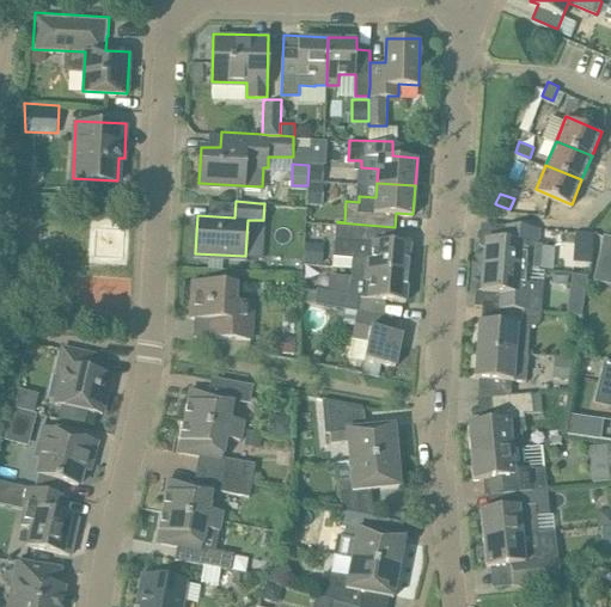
[(361,255),(360,267),(408,270),(410,241),(373,239),(373,240),(368,240),(370,226),(395,227),(337,222),(336,238),(358,239),(356,255),(361,255)]
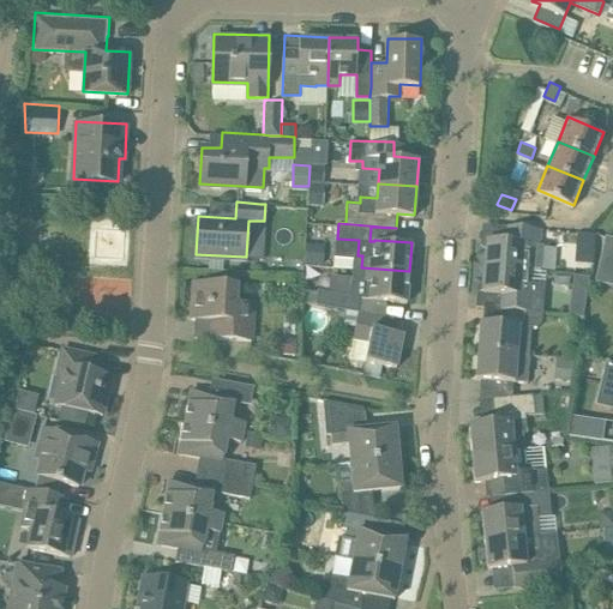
[(486,264),(528,267),(542,269),(545,242),(540,241),(541,227),(508,224),(506,240),(487,239),(486,264)]
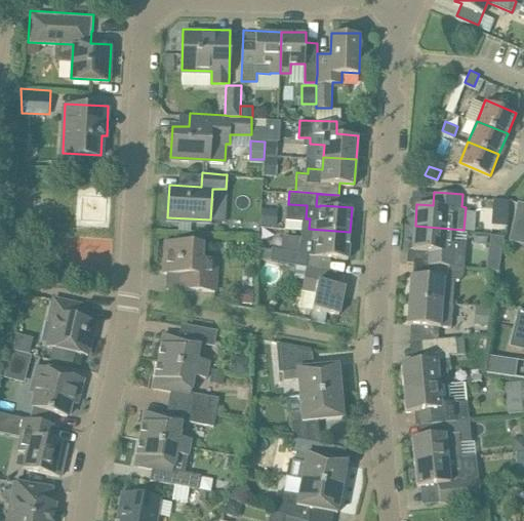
[(510,236),(523,238),(523,202),(518,201),(513,225),(510,236)]
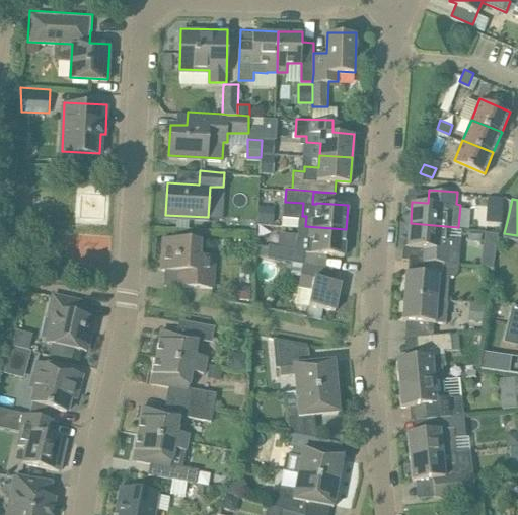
[(259,220),(270,221),(272,205),(260,204),(259,220)]
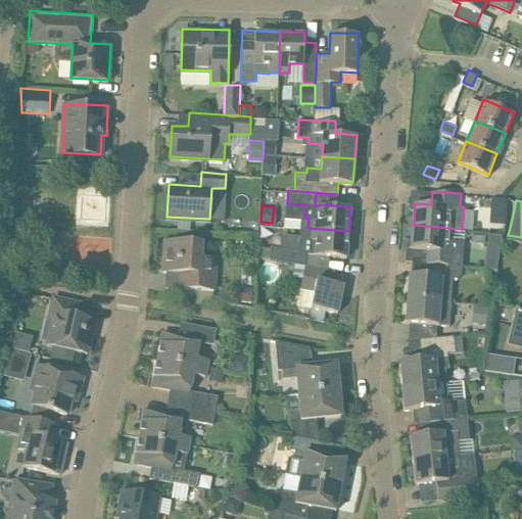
[(433,263),(448,264),(463,265),(465,240),(448,239),(449,228),(414,225),(412,247),(428,248),(427,262),(433,263)]
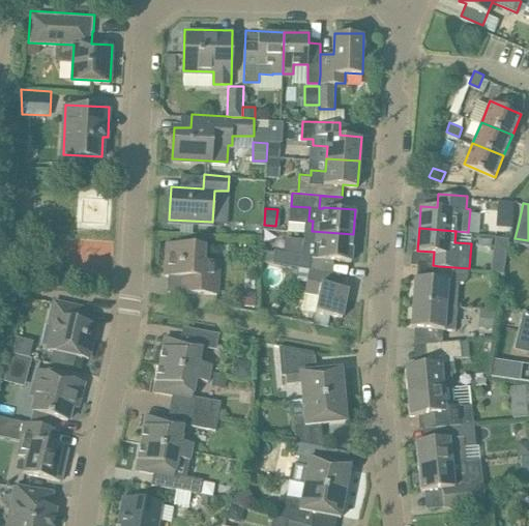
[(353,234),(312,231),(311,241),(321,242),(320,257),(331,258),(352,259),(353,234)]
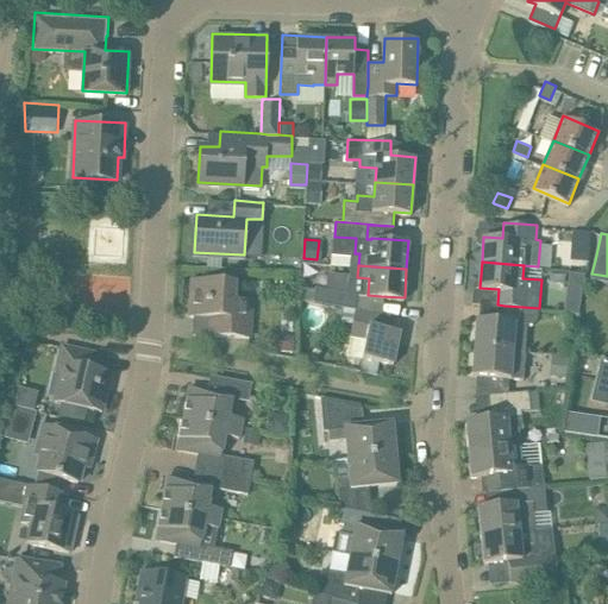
[(570,269),(568,283),(583,285),(585,271),(570,269)]
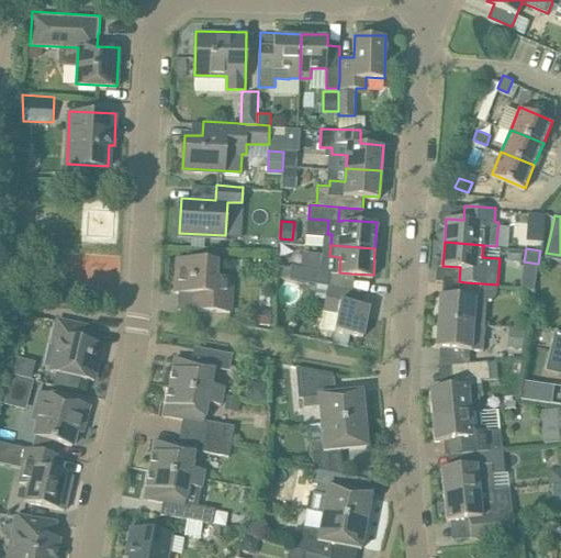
[(290,277),(316,281),(328,285),(332,270),(321,268),(322,253),(304,252),(303,265),(292,263),(292,265),(278,264),(278,270),(278,275),(290,277)]
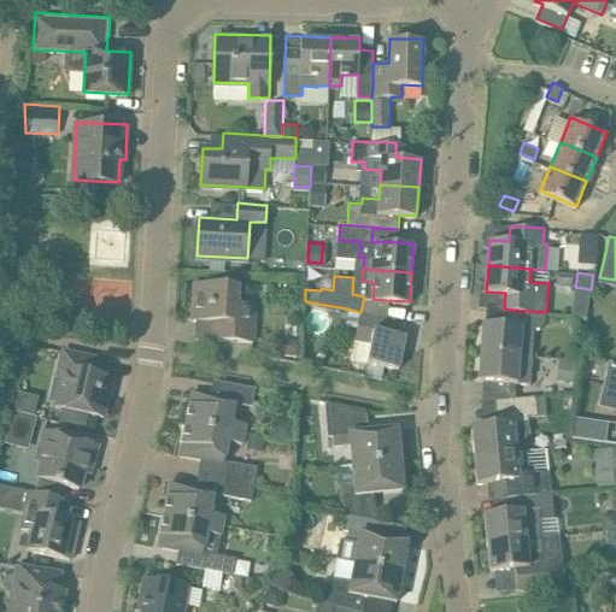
[(238,284),(194,282),(193,318),(218,319),(217,337),(253,340),(254,304),(238,304),(238,284)]
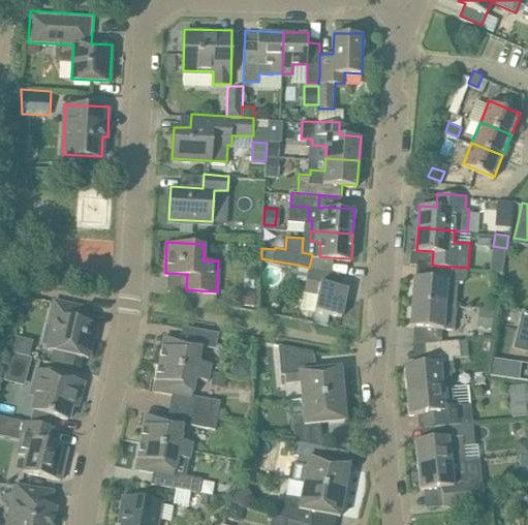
[(467,277),(468,268),(454,267),(438,266),(437,278),(414,276),(412,301),(445,303),(446,291),(452,291),(453,279),(464,280),(467,277)]
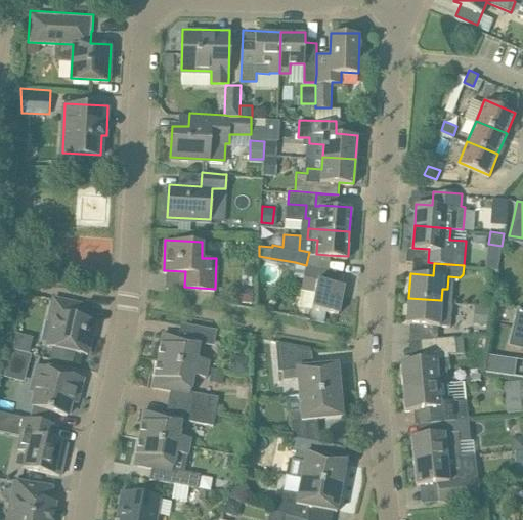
[(306,265),(304,275),(301,288),(315,290),(310,317),(324,320),(327,309),(339,312),(344,284),(334,282),(336,270),(306,265)]
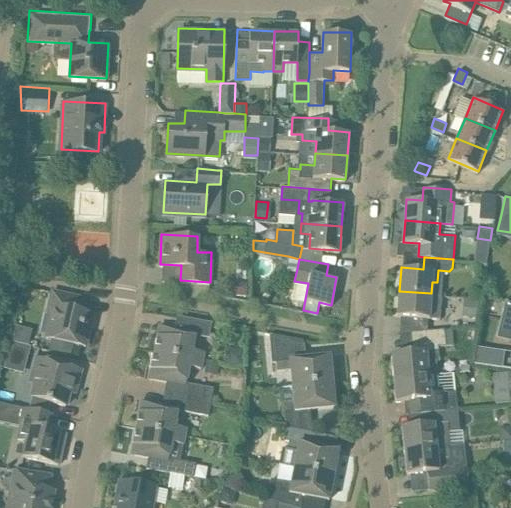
[(483,271),(480,262),(473,264),(476,273),(483,271)]
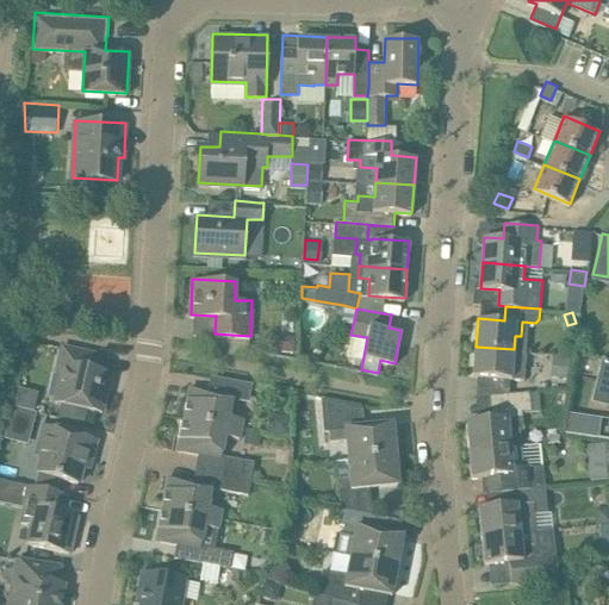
[(283,349),(294,349),(294,334),(284,334),(283,349)]
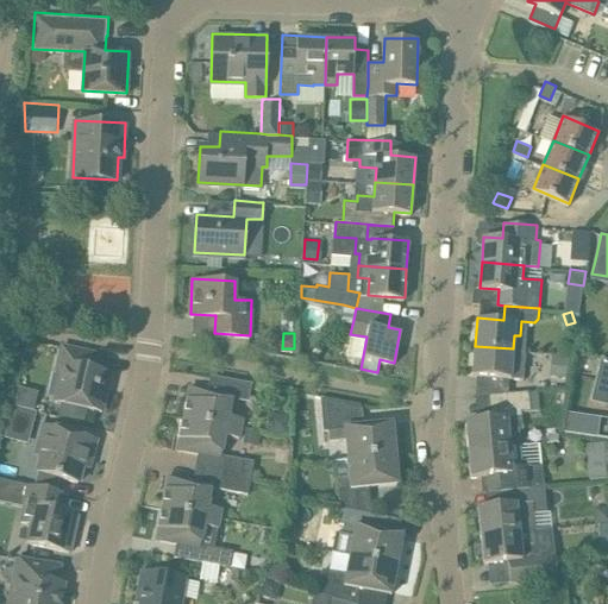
[(62,370),(56,398),(62,400),(58,413),(85,420),(88,406),(102,409),(111,371),(94,367),(98,352),(62,344),(57,369),(62,370)]
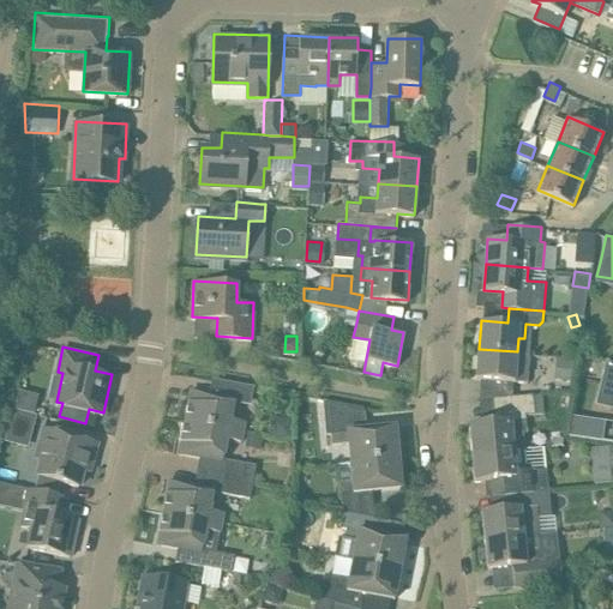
[(530,353),(517,351),(479,349),(476,377),(502,379),(502,391),(514,390),(515,380),(528,380),(530,353)]
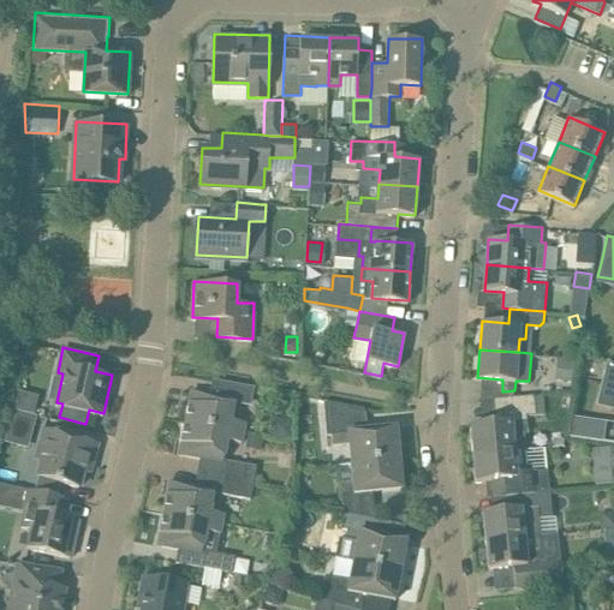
[(573,358),(556,356),(554,376),(571,378),(573,358)]
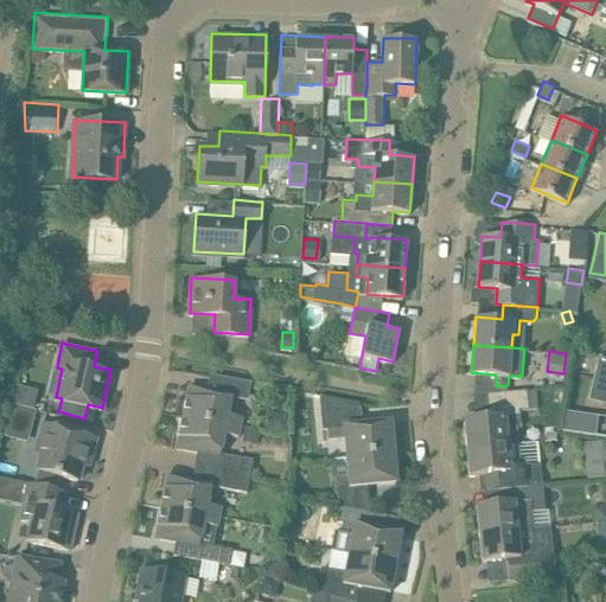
[(183,415),(241,426),(242,415),(228,412),(231,396),(248,399),(252,380),(210,372),(208,386),(192,384),(190,396),(186,395),(183,415)]
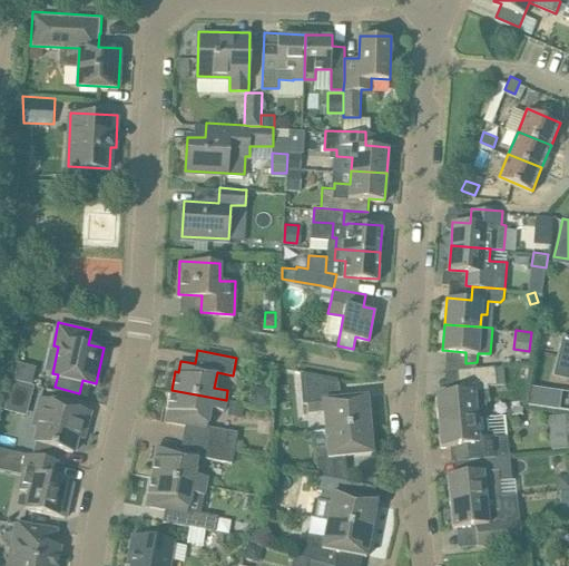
[(439,419),(487,415),(486,400),(490,400),(489,383),(506,381),(503,363),(459,368),(462,390),(435,392),(439,419)]
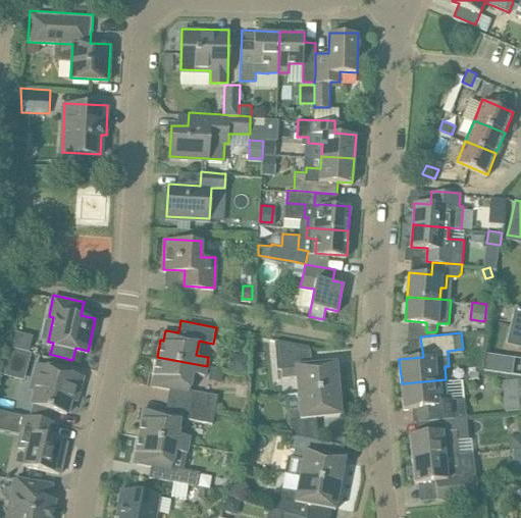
[(299,391),(340,386),(336,361),(311,363),(309,345),(274,339),(277,367),(281,367),(282,376),(297,375),(299,391)]
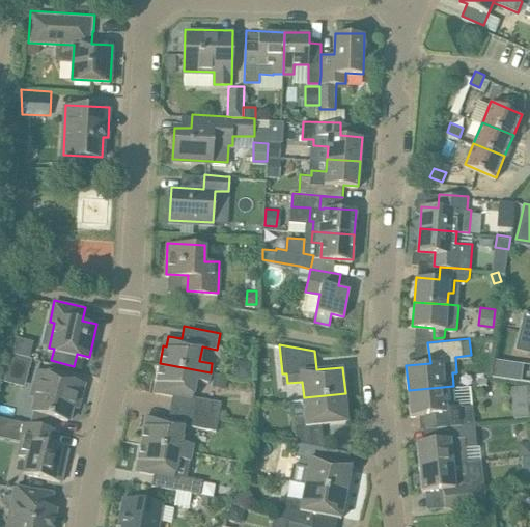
[(30,356),(11,352),(6,375),(25,379),(30,356)]
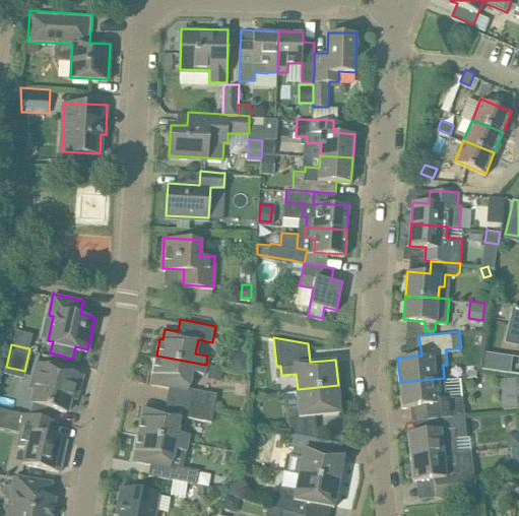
[(484,350),(482,367),(510,370),(513,355),(484,350)]
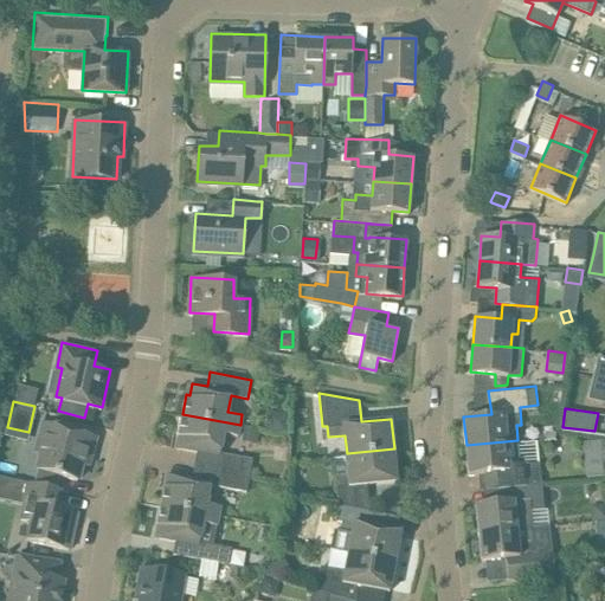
[(269,428),(287,430),(288,412),(276,412),(269,417),(269,428)]
